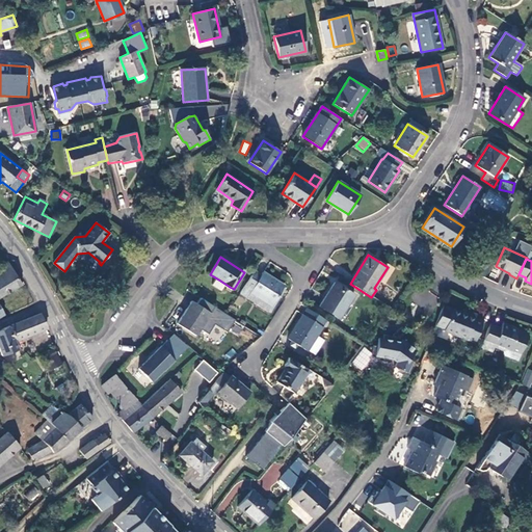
[(22,285),(7,262),(0,266),(0,297),(2,296),(22,285)]
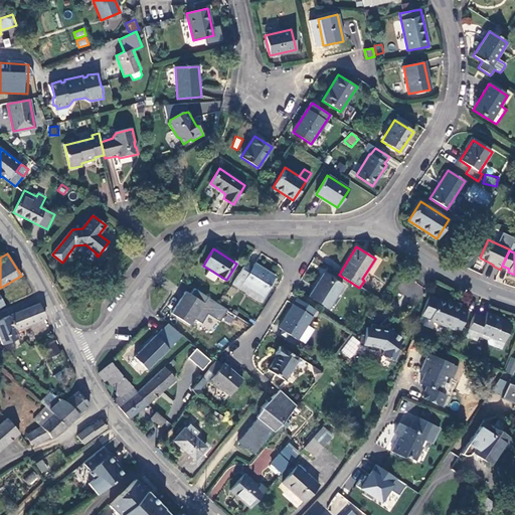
[(252,267),(246,263),(232,284),(239,288),(243,283),(252,289),(249,294),(261,301),(275,277),(254,264),(252,267)]
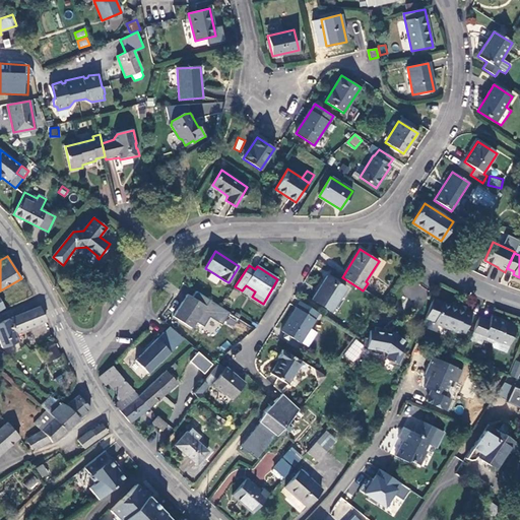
[(224,280),(215,274),(211,281),(220,286),(224,280)]
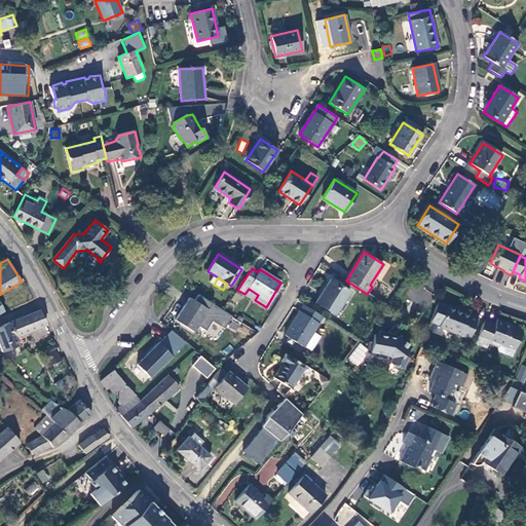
[(349,292),(331,279),(315,303),(335,315),(339,310),(343,312),(349,303),(344,301),(349,292)]
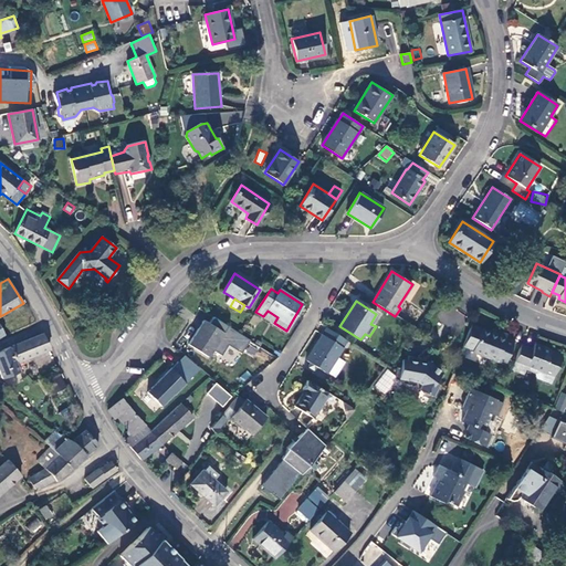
[(305,306),(302,304),(286,331),(289,332),(305,306)]
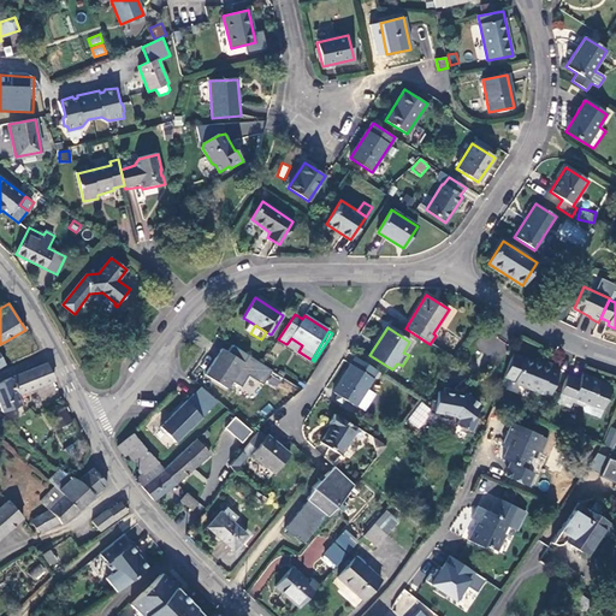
[(286,344),(298,351),(302,345),(291,338),(286,344)]
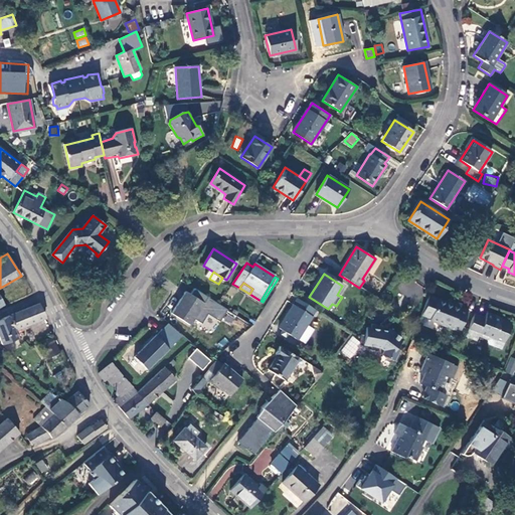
[(5,293),(2,287),(0,288),(0,295),(7,306),(13,303),(8,292),(5,293)]
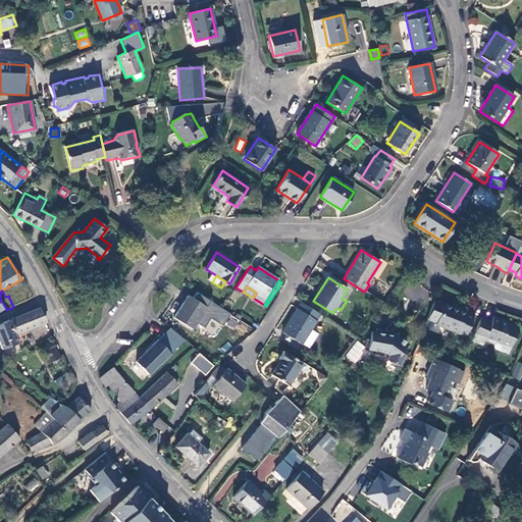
[(192,328),(206,307),(189,297),(174,317),(192,328)]
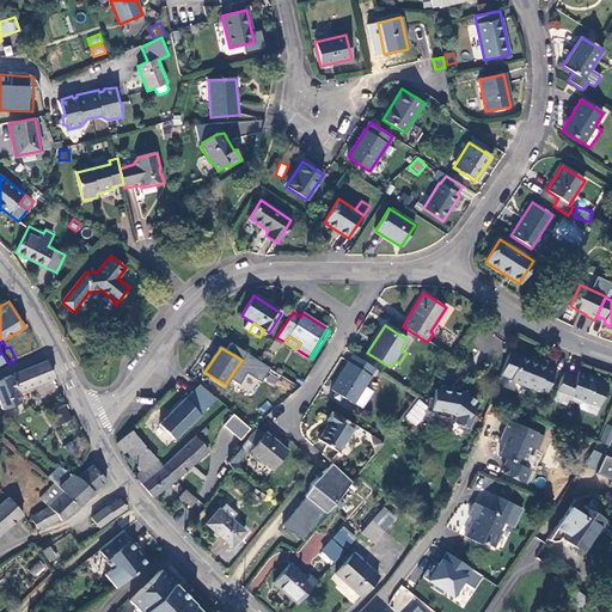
[(510,381),(545,395),(555,369),(546,366),(548,362),(531,356),(528,360),(509,352),(501,374),(512,379),(510,381)]
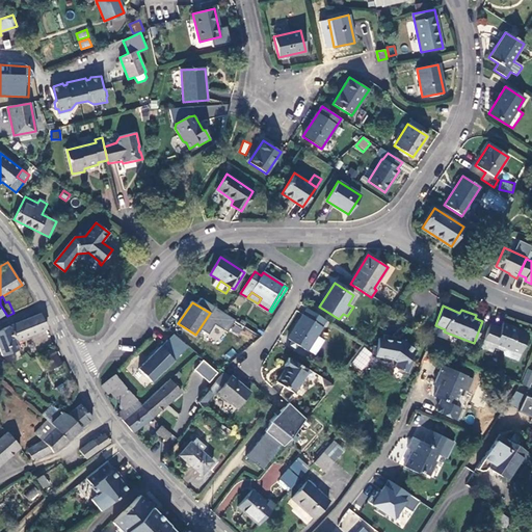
[(316,337),(326,320),(308,309),(288,339),(292,342),(290,345),(295,349),(297,345),(307,351),(308,349),(316,337)]
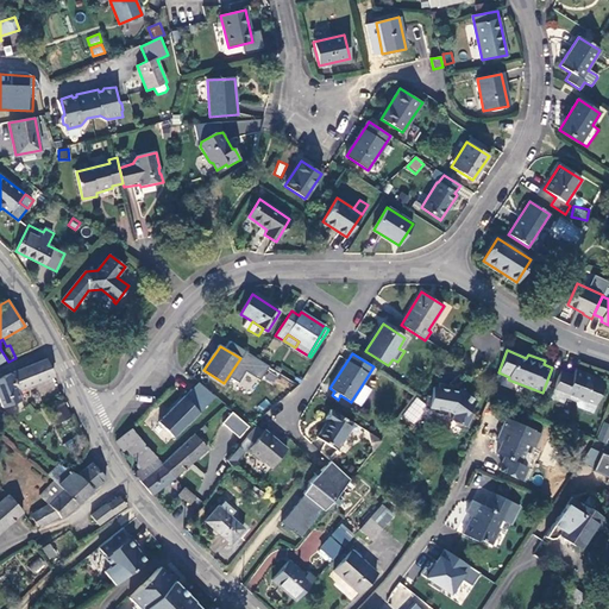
[(18,391),(54,377),(45,360),(11,374),(18,391)]
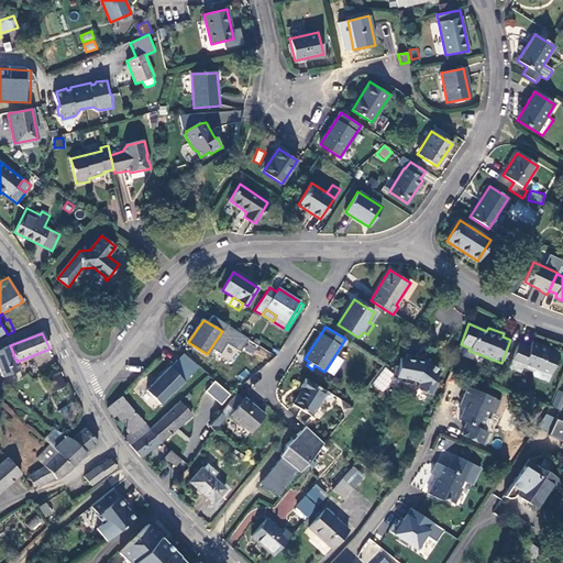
[(252,354),(257,344),(249,340),(243,350),(252,354)]
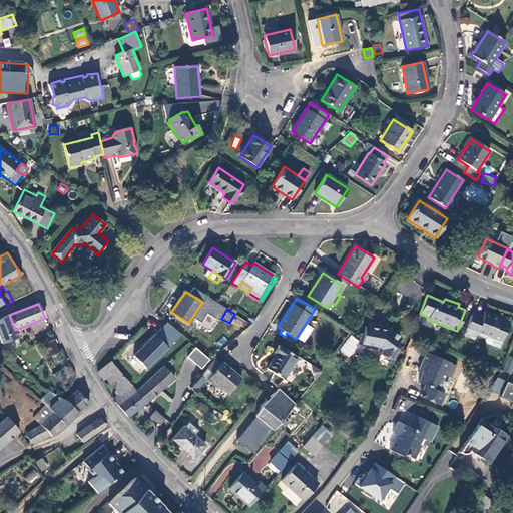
[(483,316),(473,312),(463,335),(474,340),(476,335),(485,338),(488,338),(492,339),(494,343),(500,345),(509,322),(499,318),(500,317),(485,311),(483,316)]
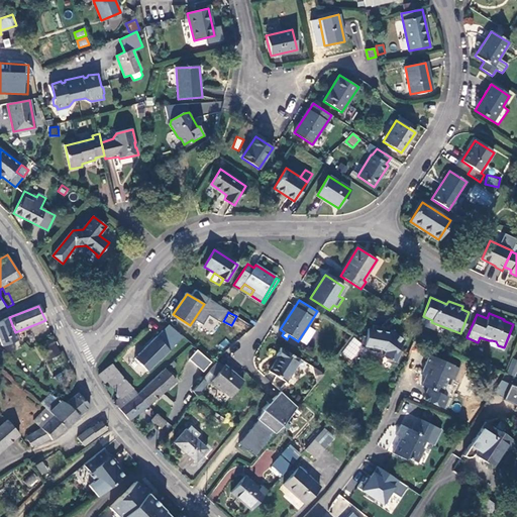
[(135,360),(151,373),(183,335),(167,322),(135,360)]
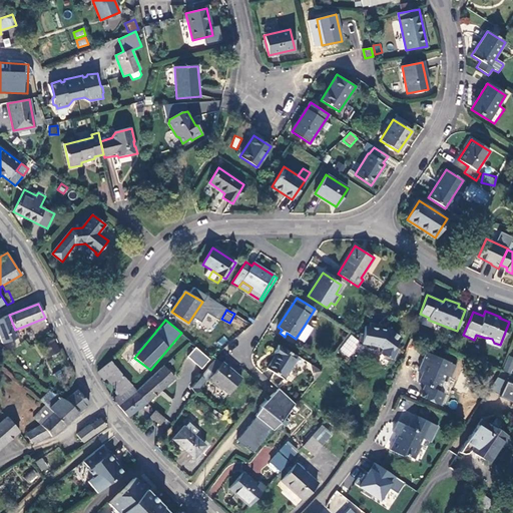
[(311,328),(305,325),(297,337),(303,341),(311,328)]
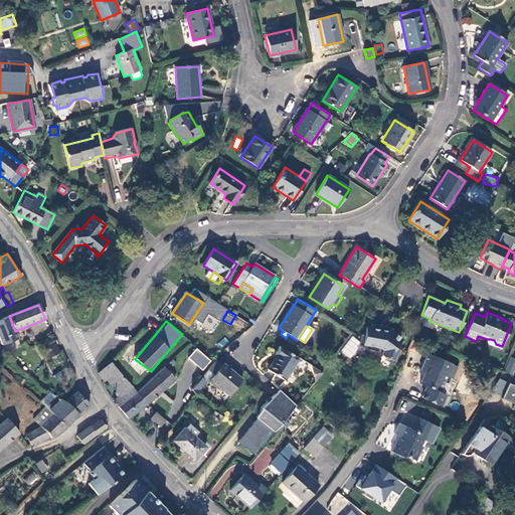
[(366,327),(364,335),(360,334),(359,344),(367,346),(366,348),(376,349),(377,347),(379,347),(383,349),(381,354),(393,360),(398,350),(395,347),(402,339),(388,329),(386,331),(380,330),(370,328),(366,327)]
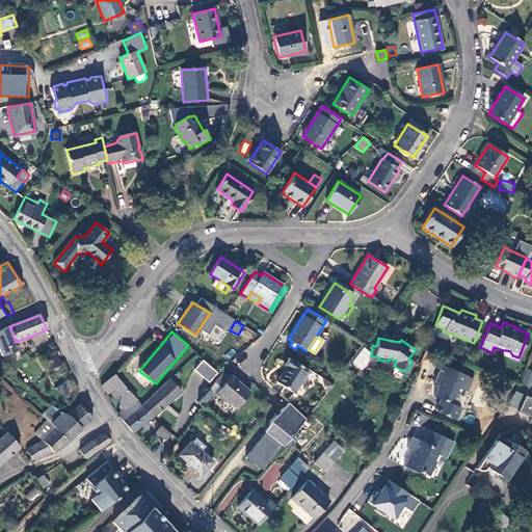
[(61,365),(54,349),(42,354),(49,370),(61,365)]
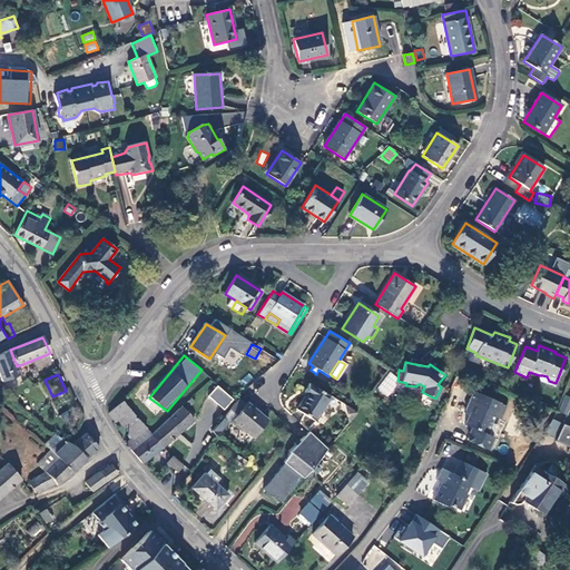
[(554,387),(556,383),(549,381),(547,376),(542,375),(539,375),(540,382),(554,387)]
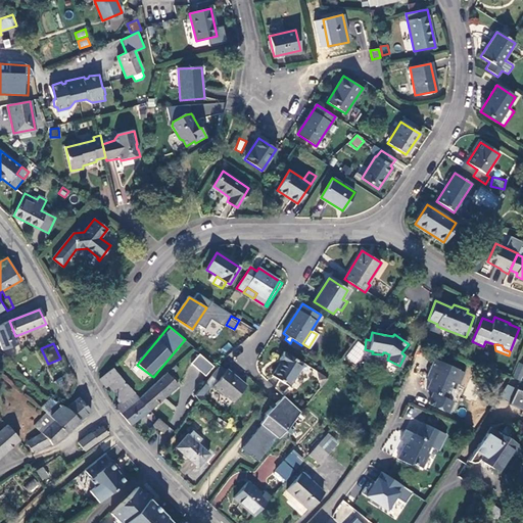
[(188,354),(203,367),(208,362),(193,348),(188,354)]
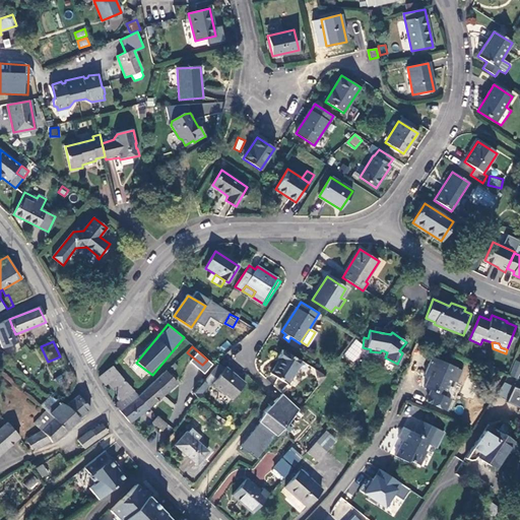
[(287,384),(302,363),(281,350),(277,358),(279,359),(270,374),(287,384)]
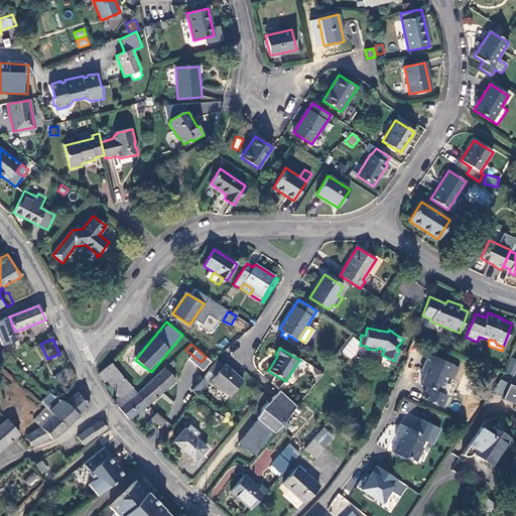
[(460,368),(428,355),(421,372),(425,374),(420,385),(427,388),(422,400),(442,408),(447,396),(440,393),(446,378),(454,381),(460,368)]
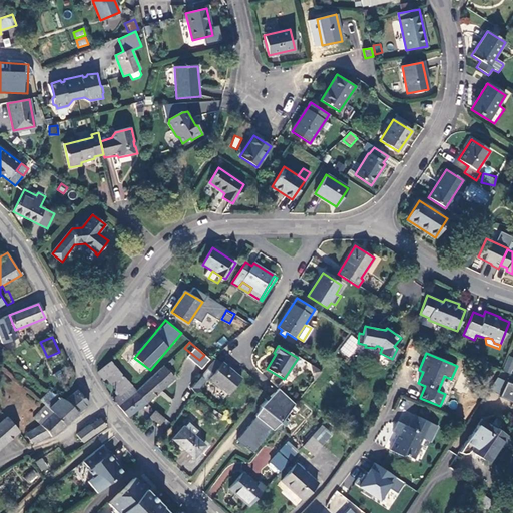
[(512,364),(512,357),(507,356),(501,370),(510,373),(512,364)]
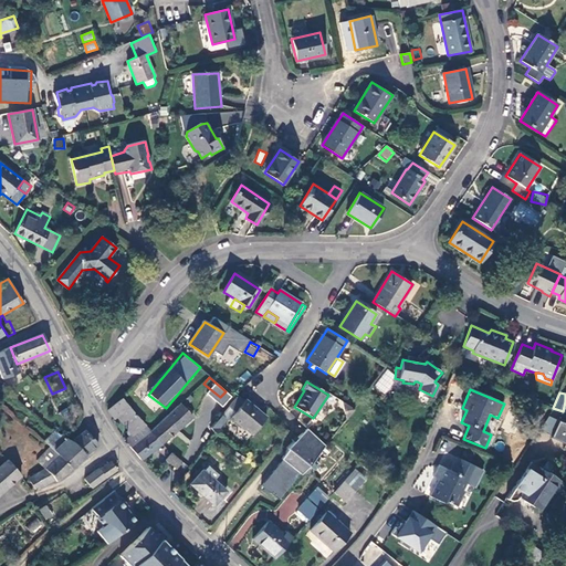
[(244,400),(238,395),(234,398),(229,405),(236,411),(231,417),(252,435),(266,418),(245,399),(244,400)]
